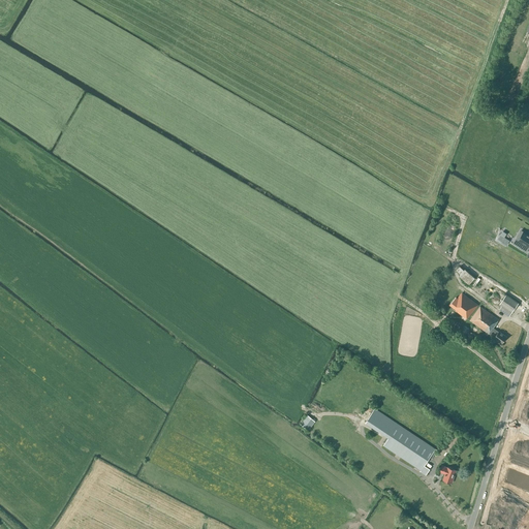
[(528,235),(524,231),(522,236),(521,236),(521,237),(519,240),(516,238),(512,243),(526,252),(527,252),(526,251),(528,245),(528,235)]
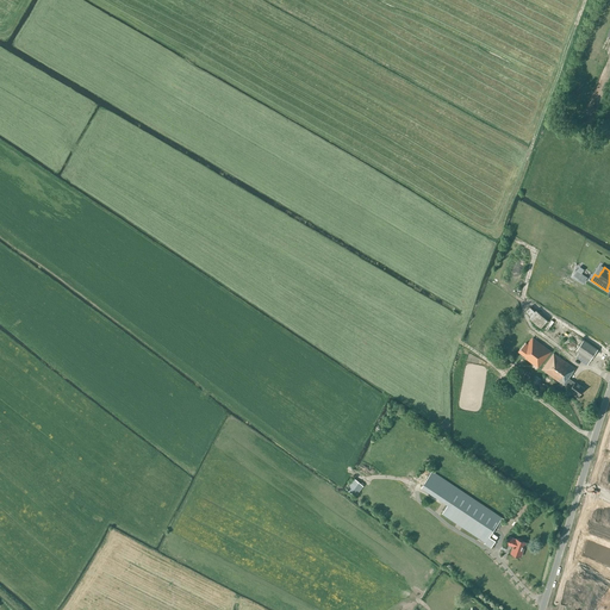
[(548,321),(536,310),(535,311),(530,307),(526,311),(530,316),(529,317),(541,328),(548,321)]
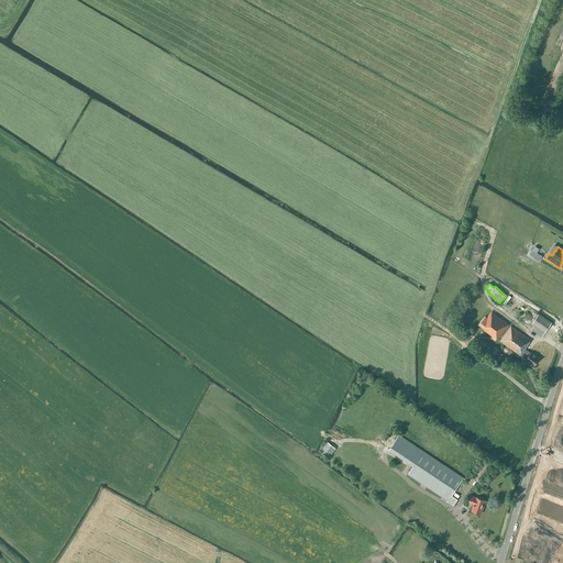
[(508,324),(490,311),(487,317),(485,316),(478,324),(486,330),(485,331),(497,340),(508,324)]
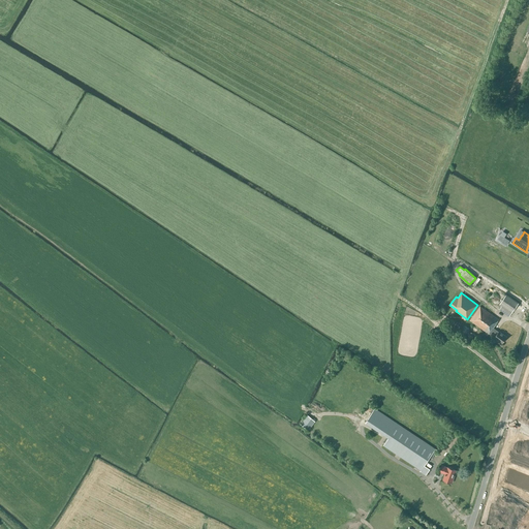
[(499,310),(509,316),(519,303),(506,294),(500,304),(502,306),(499,310)]
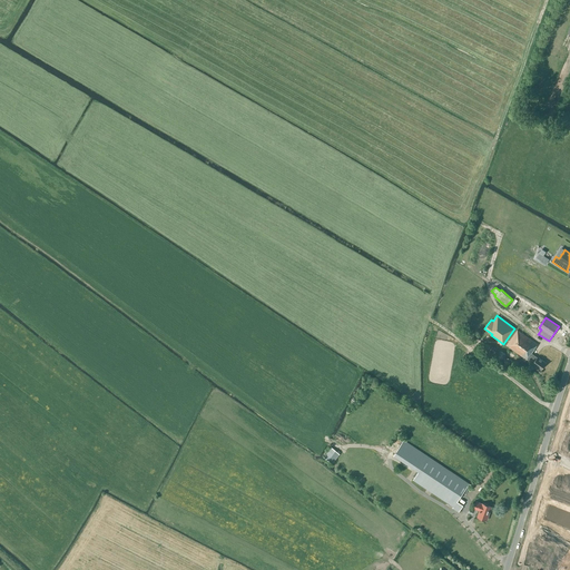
[(472,346),(475,342),(458,328),(454,333),(472,346)]
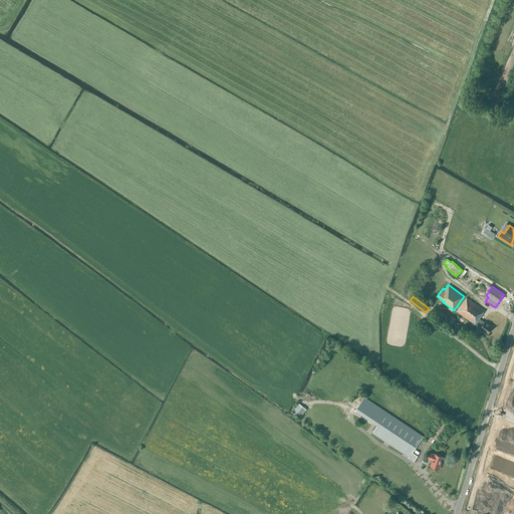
[(484,322),(479,318),(482,314),(485,310),(467,297),(457,311),(488,333),(492,327),(485,321),(484,322)]
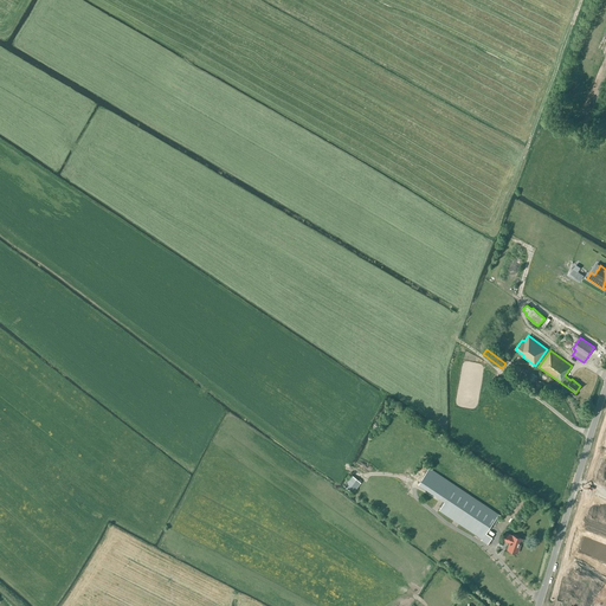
[(488,545),(492,537),(487,533),(498,514),(430,468),(419,484),(445,502),(439,510),(482,539),(482,540),(488,545)]
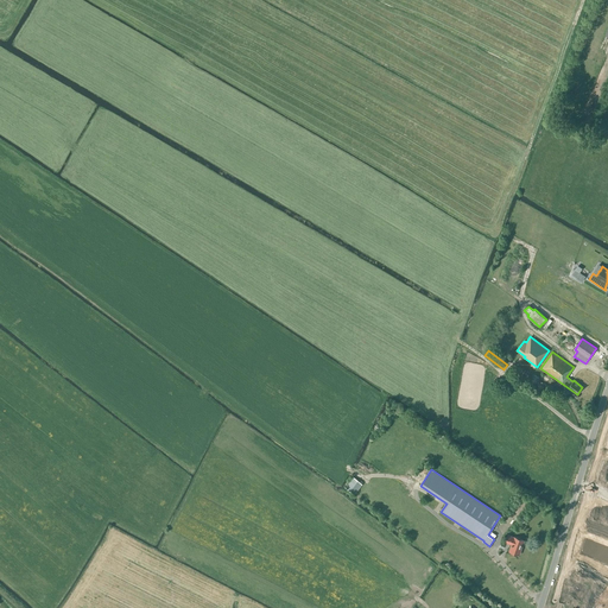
[(356,495),(363,485),(353,476),(346,488),(356,495)]
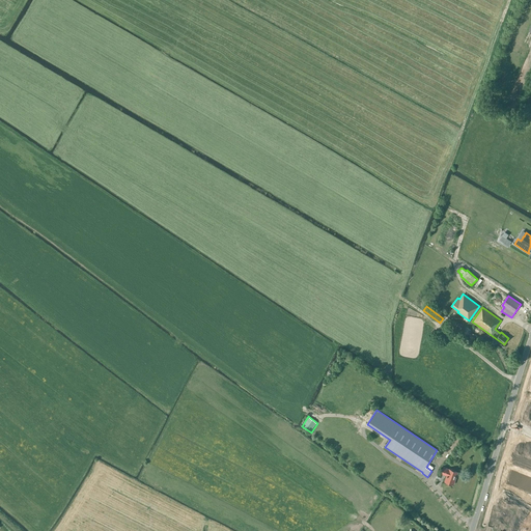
[(453,484),(457,472),(444,467),(442,473),(446,475),(444,481),(453,484)]
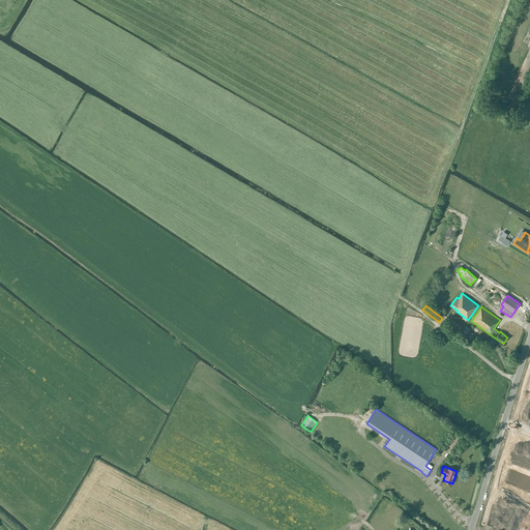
All buildings are outlined.
